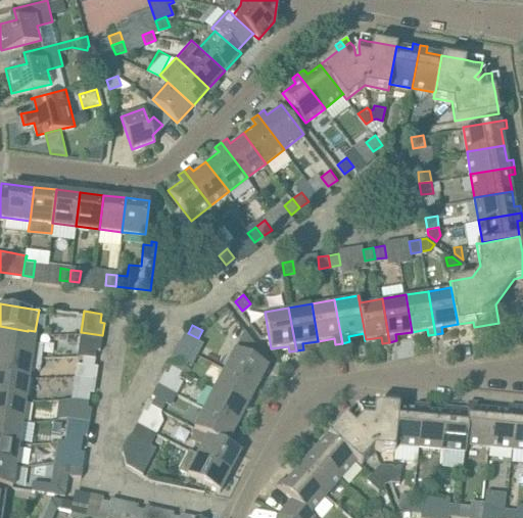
[(35,332),(35,331),(28,330),(28,331),(0,326),(0,348),(33,354),(40,355),(41,355),(43,342),(34,342),(36,332),(35,332)]
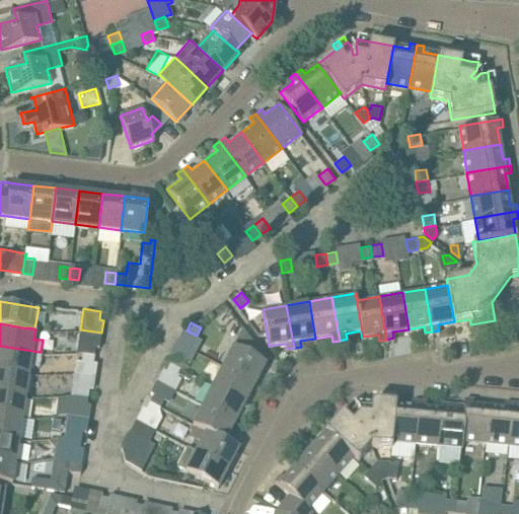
[(99,346),(101,333),(80,329),(76,351),(82,352),(83,352),(94,353),(95,345),(99,346)]
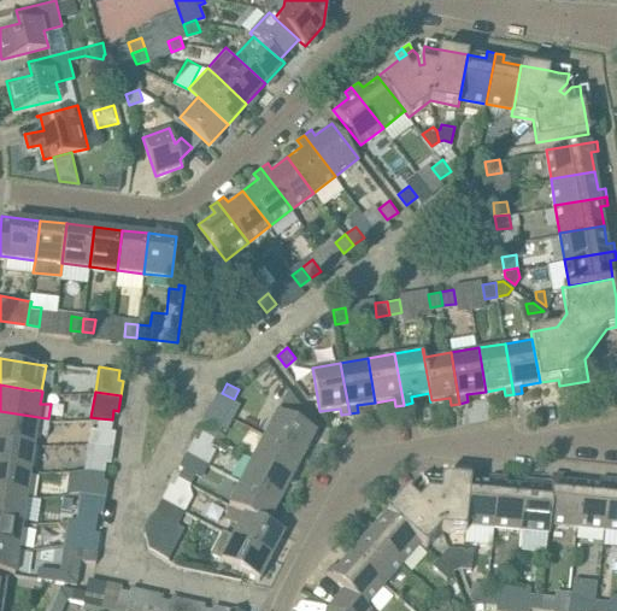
[(316,430),(295,418),(277,410),(265,433),(304,453),(316,430)]
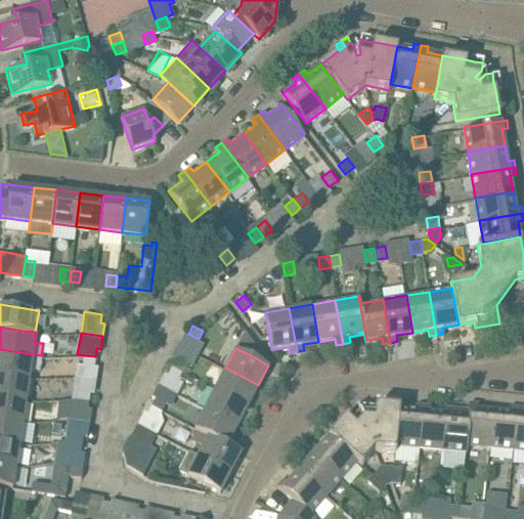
[(40,369),(41,355),(40,355),(33,354),(0,349),(0,372),(29,377),(31,366),(40,369)]
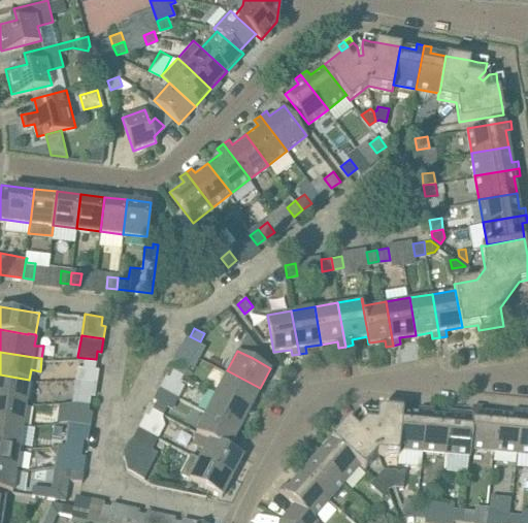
[(95,367),(96,359),(85,358),(84,358),(83,366),(76,365),(74,378),(97,382),(99,368),(95,367)]
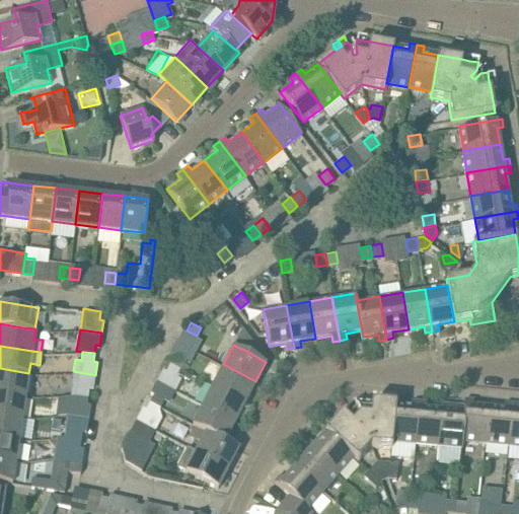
[(170,361),(180,367),(184,359),(174,354),(170,361)]
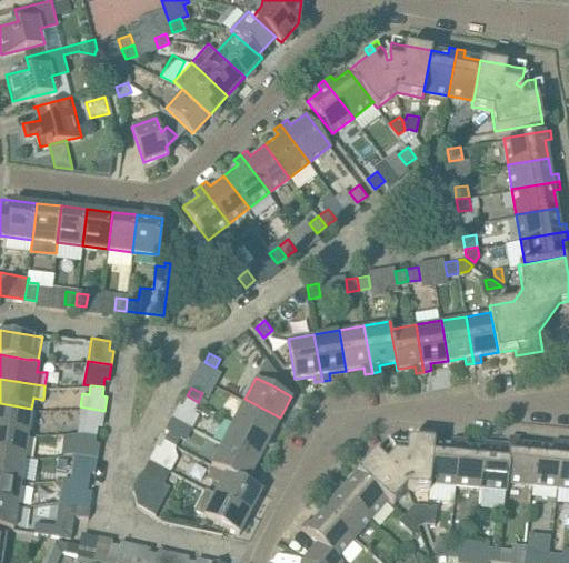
[(193,410),(198,402),(187,395),(182,404),(193,410)]
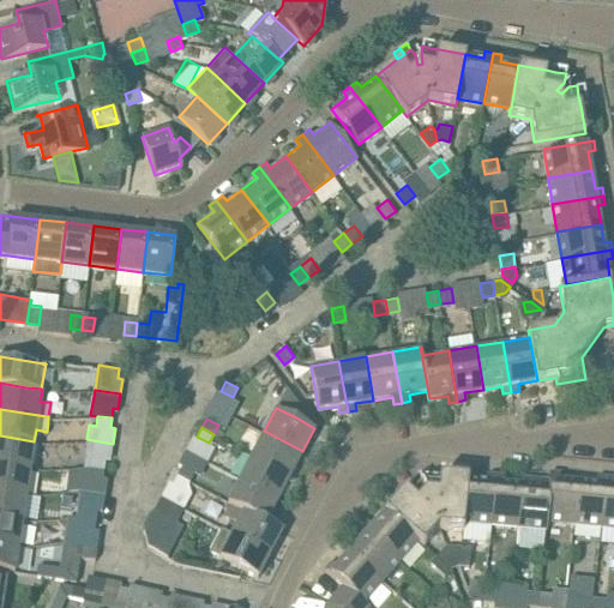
[(290,474),(302,451),(264,431),(252,455),(290,474)]
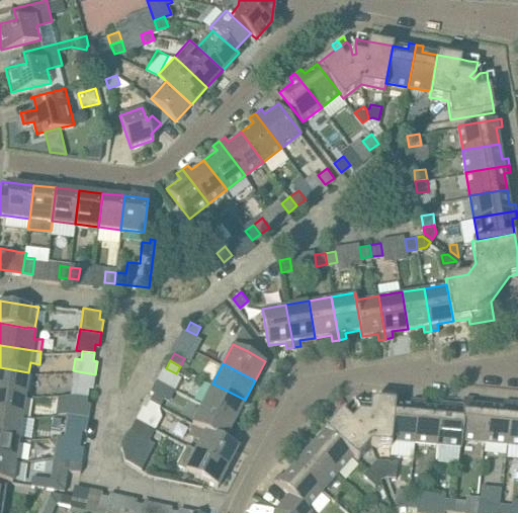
[(0,390),(25,394),(28,372),(0,367),(0,390)]
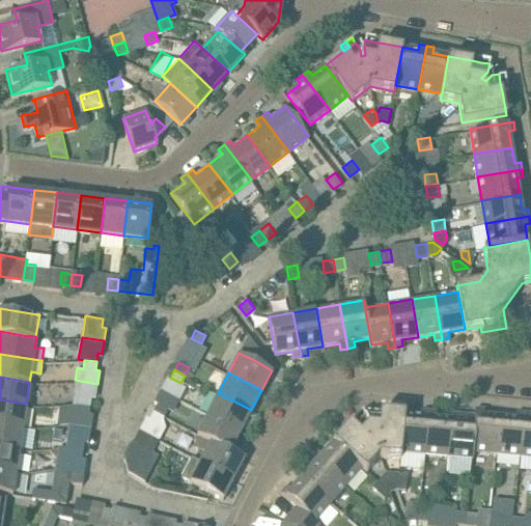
[(91,396),(83,394),(74,393),(72,403),(78,403),(90,405),(91,396)]
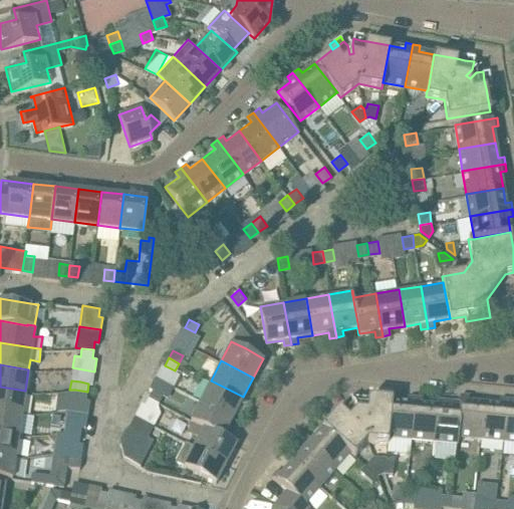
[(233,416),(243,397),(211,380),(201,400),(233,416)]
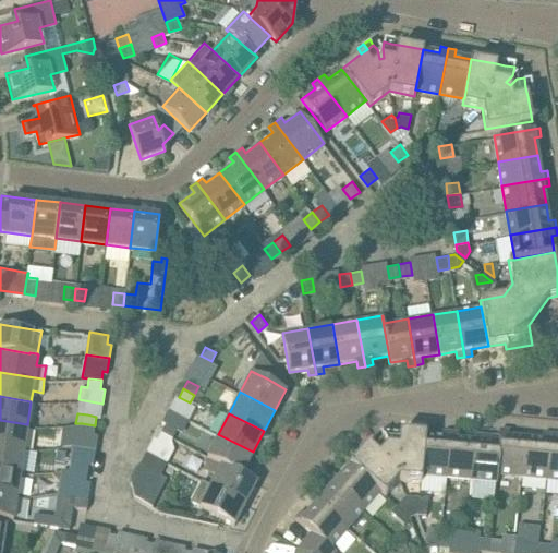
[(0,444),(24,447),(27,424),(0,420),(0,444)]
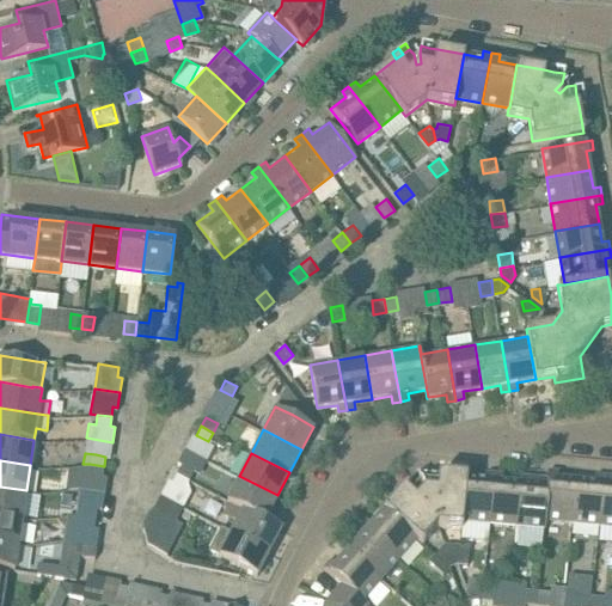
[(177,472),(189,478),(194,469),(182,463),(177,472)]
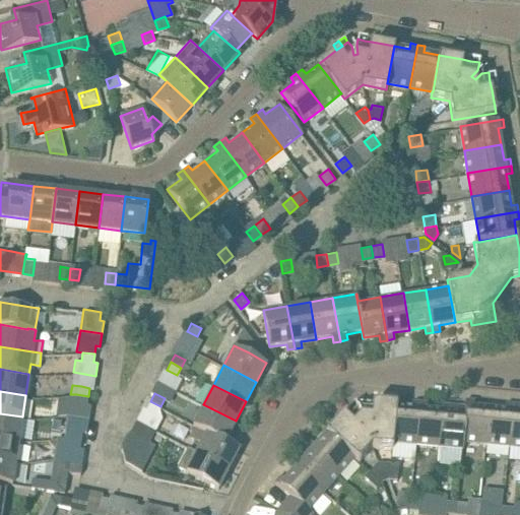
[(87,404),(88,396),(76,394),(70,394),(70,396),(61,395),(58,414),(62,414),(67,414),(89,417),(91,404),(87,404)]
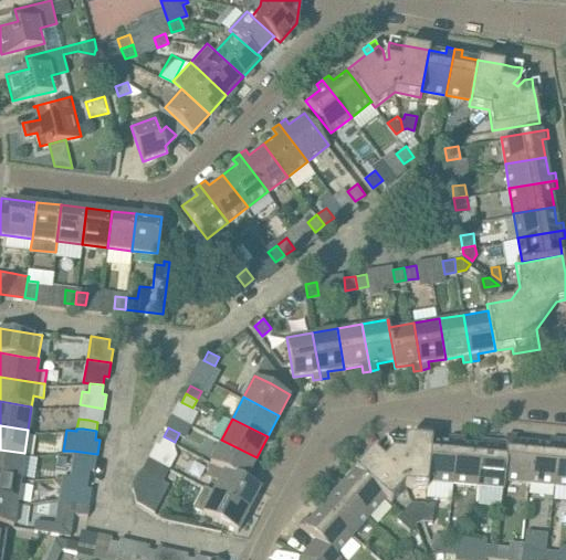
[(528,482),(533,441),(515,440),(516,433),(507,432),(506,440),(507,440),(503,487),(504,487),(504,479),(528,482)]
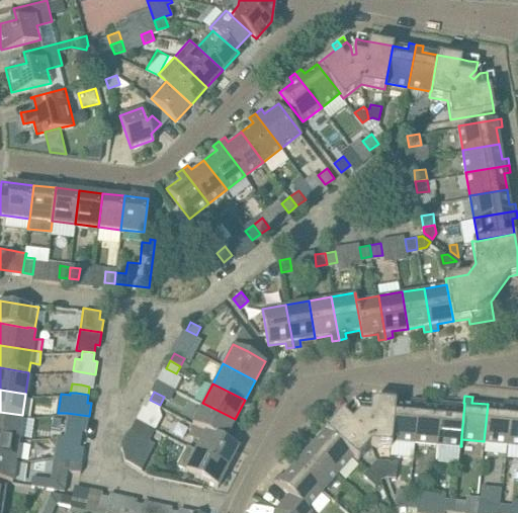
[(414,441),(418,398),(411,398),(411,404),(395,402),(391,439),(392,439),(414,441)]
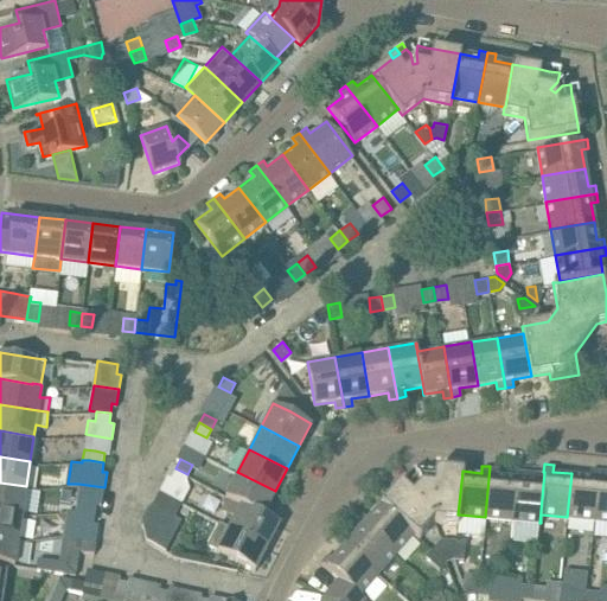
[(512,519),(517,477),(498,474),(499,467),(490,466),(485,517),(512,519)]
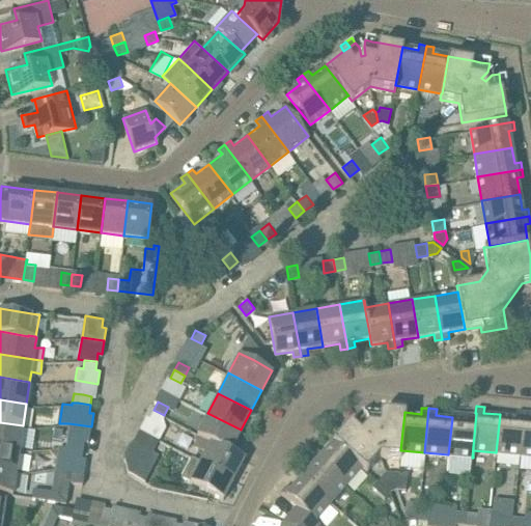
[(160,423),(164,415),(154,410),(149,417),(160,423)]
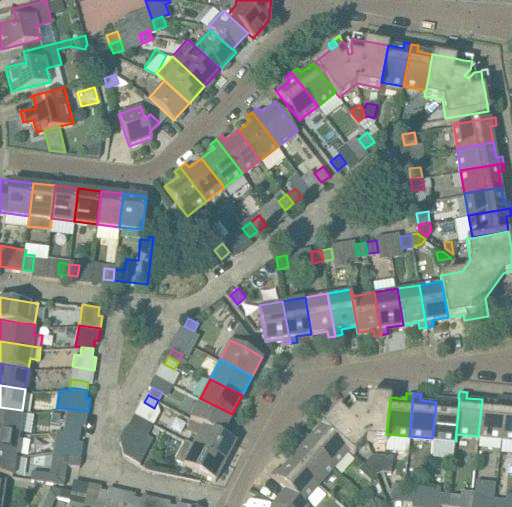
[(390,397),(366,395),(361,395),(361,399),(353,399),(357,408),(353,410),(349,401),(344,406),(341,403),(321,424),(349,449),(348,449),(353,453),(366,438),(386,440),(387,434),(386,434),(390,397)]
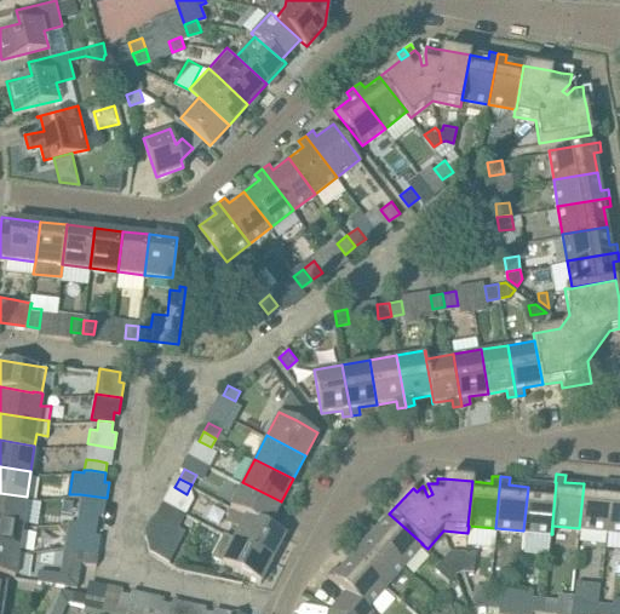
[(607,531),(612,480),(603,478),(603,486),(584,483),(579,528),(607,531)]
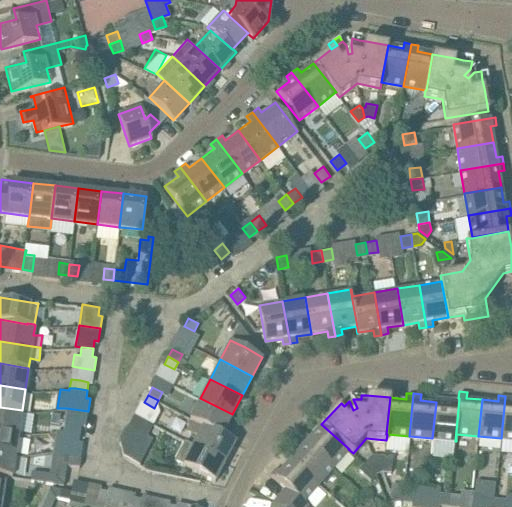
[(511,439),(511,402),(511,401),(511,396),(505,396),(501,438),(511,439)]
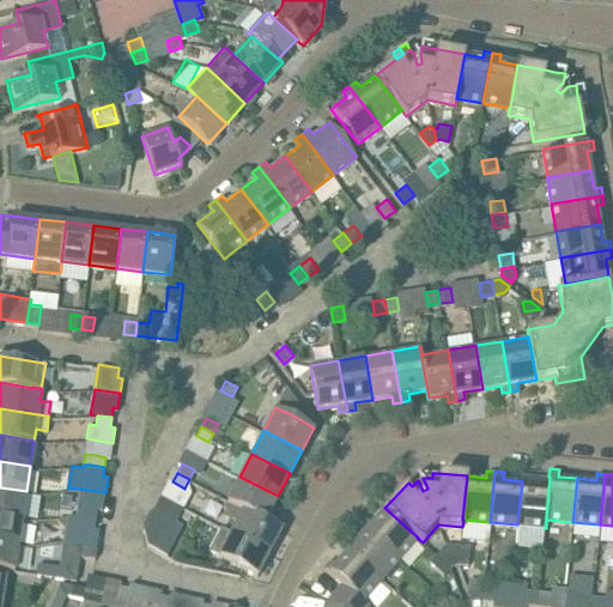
[(412,486),(418,480),(413,475),(408,483),(412,486)]
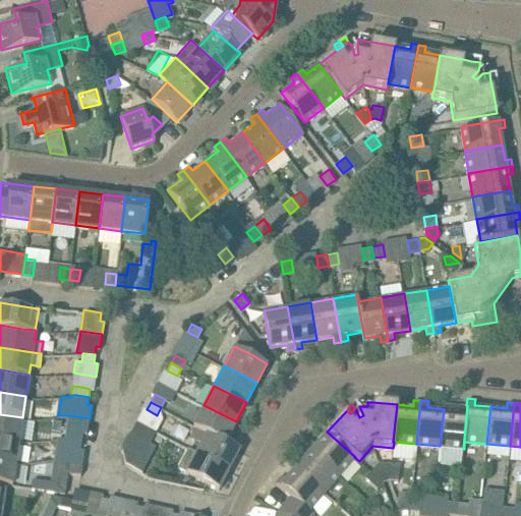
[(467,405),(466,405),(460,404),(459,410),(444,409),(440,446),(463,449),(467,405)]
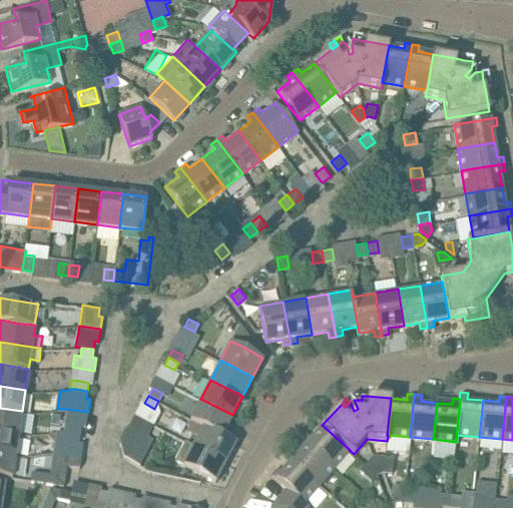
[(222,435),(222,434),(232,415),(200,399),(190,418),(192,419),(222,435)]
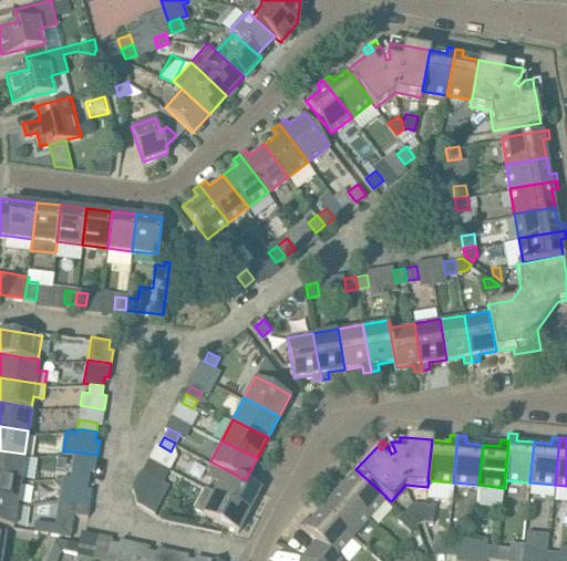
[(0,475),(21,478),(24,454),(0,450),(0,475)]
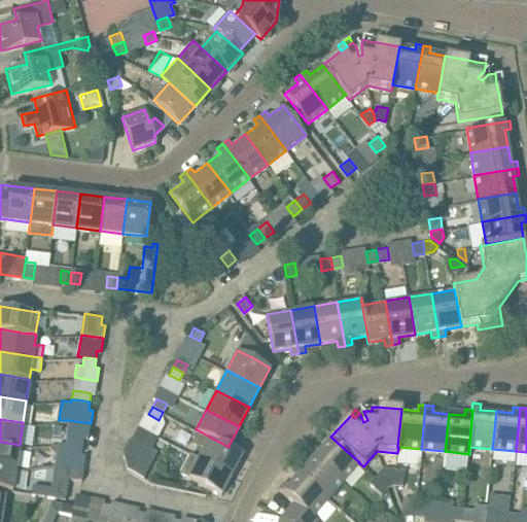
[(89,438),(91,423),(68,420),(63,420),(68,421),(66,435),(72,435),(70,442),(71,443),(83,444),(84,437),(89,438)]
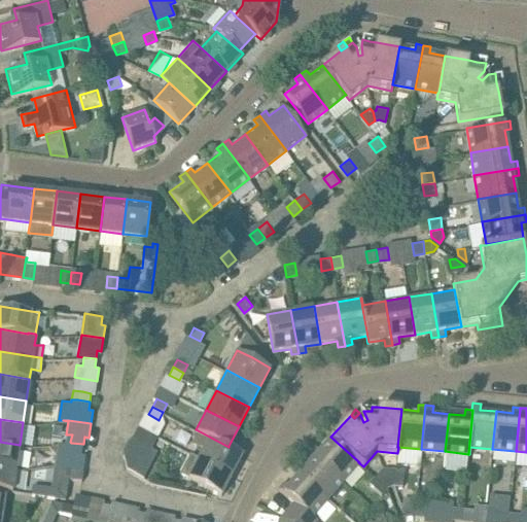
[(154,432),(138,424),(124,453),(128,467),(133,471),(146,444),(149,447),(154,432)]
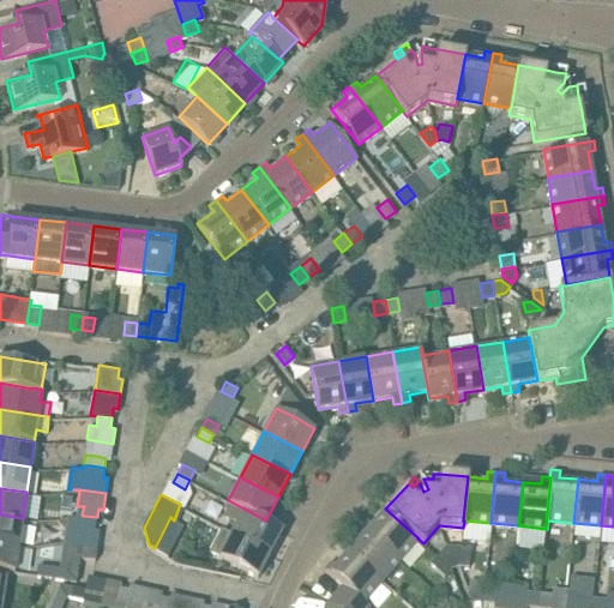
[(282,528),(266,519),(266,521),(230,501),(224,513),(238,521),(233,531),(270,552),(282,528)]
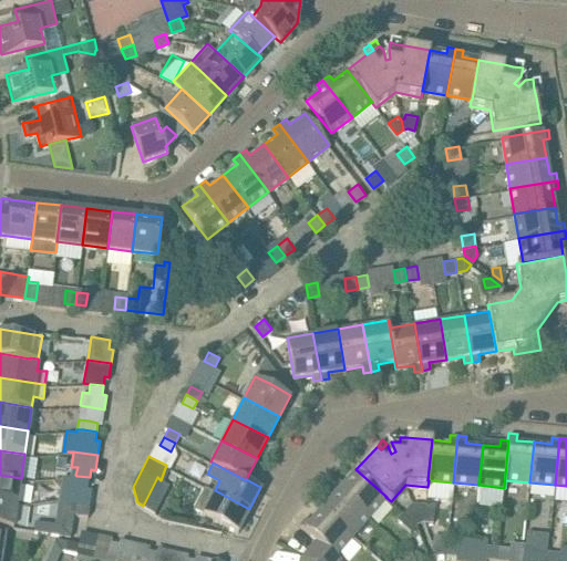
[(370,516),(385,497),(387,497),(356,469),(344,482),(339,478),(334,485),(370,516)]
